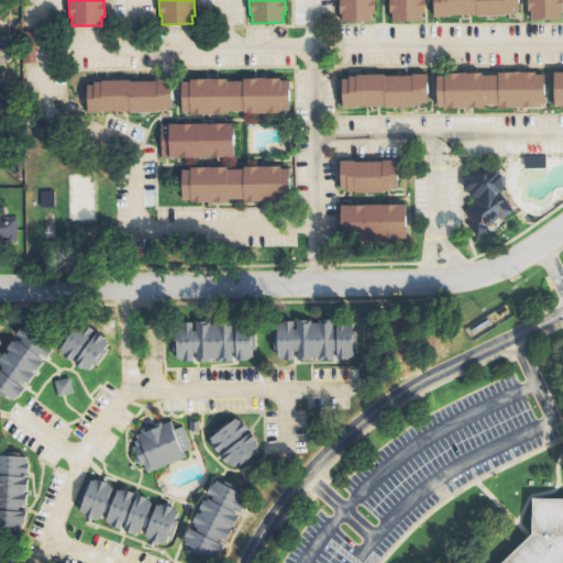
[(373,0),(374,12),(372,12),(372,21),(341,22),(341,13),(339,13),(338,0),(373,0)]
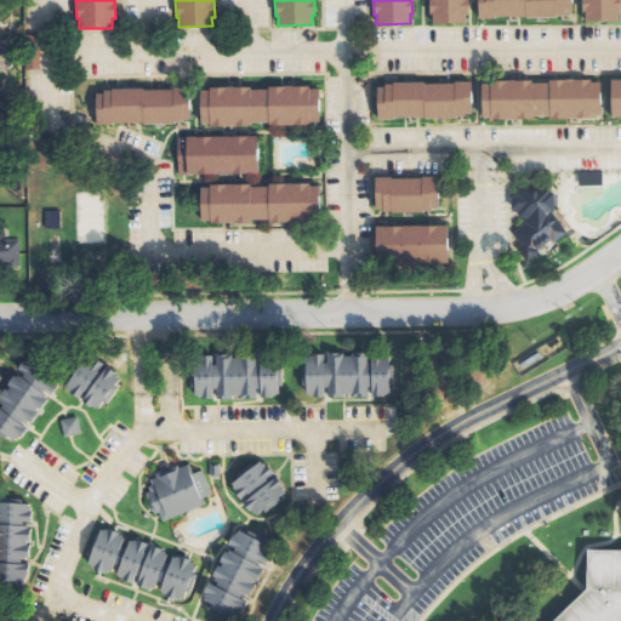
[(467,0),(468,13),(465,13),(465,23),(432,23),(432,13),(429,13),(428,0),(467,0)]
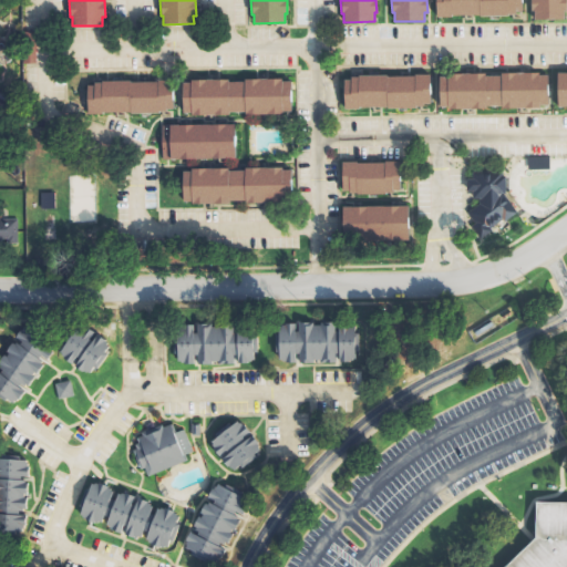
[(435,0),(522,0),(522,11),(515,11),(515,13),(507,13),(507,16),(478,16),(478,14),(451,14),(451,16),(436,17),(435,0)]
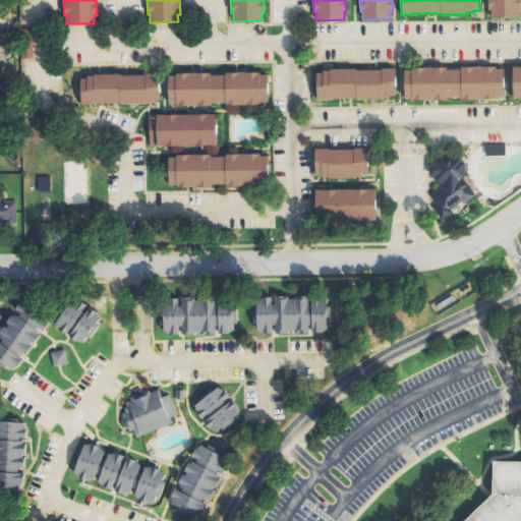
[(520,0),(520,9),(518,9),(518,17),(490,17),(489,10),(487,10),(487,0),(520,0)]
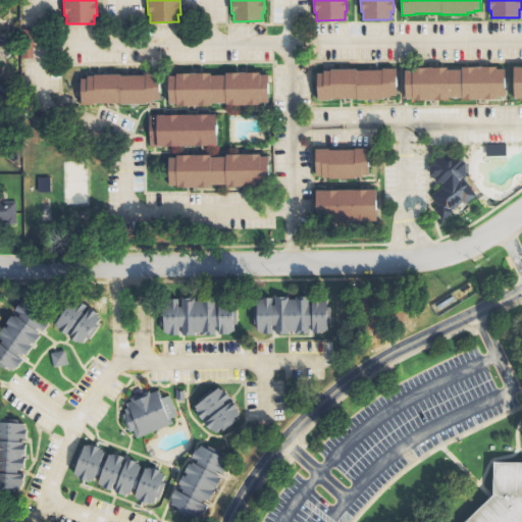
[(23,58),(35,58),(36,32),(24,31),(23,58)]
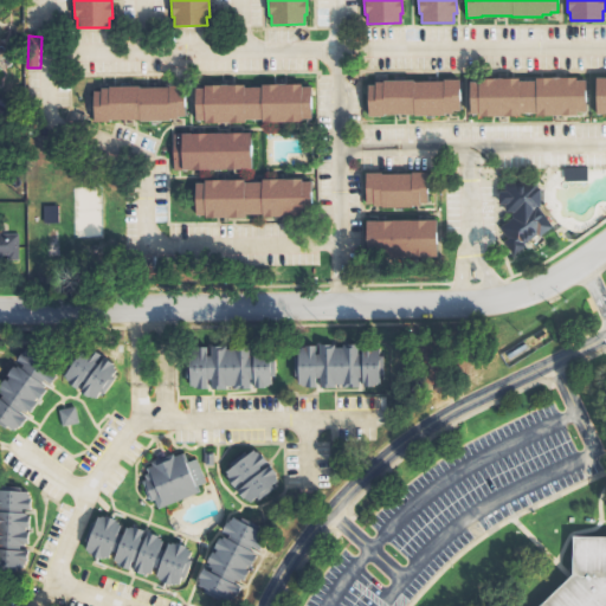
[(605,76),(594,77),(595,114),(605,113),(605,76)]
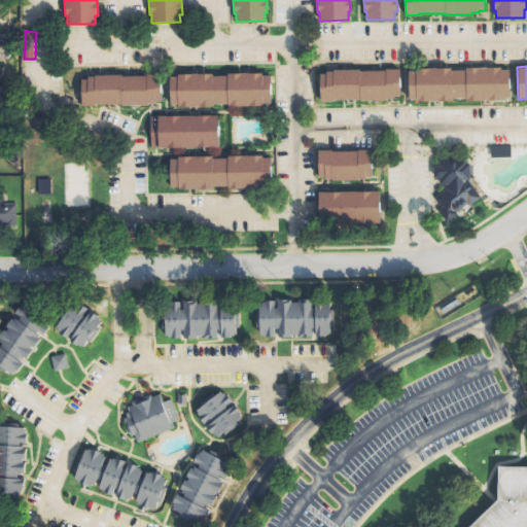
[(507,97),(500,97),(500,100),(465,100),(465,98),(451,98),(451,101),(416,101),(416,99),(408,100),(407,71),(415,71),(415,68),(451,68),(451,70),(464,69),(464,68),(499,67),(499,70),(507,70),(507,97)]
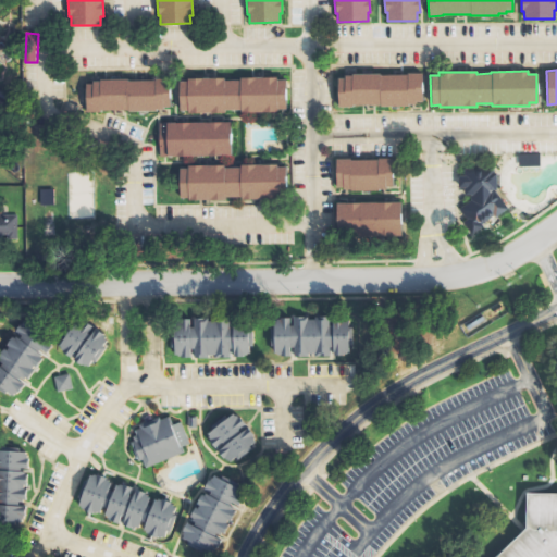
[(337,77),(344,77),(344,75),(351,75),(351,73),(380,73),(380,75),(407,74),(407,73),(421,73),(421,101),(415,101),(415,103),(407,104),(407,106),(380,106),(380,104),(353,106),(353,107),(337,107),(337,77)]
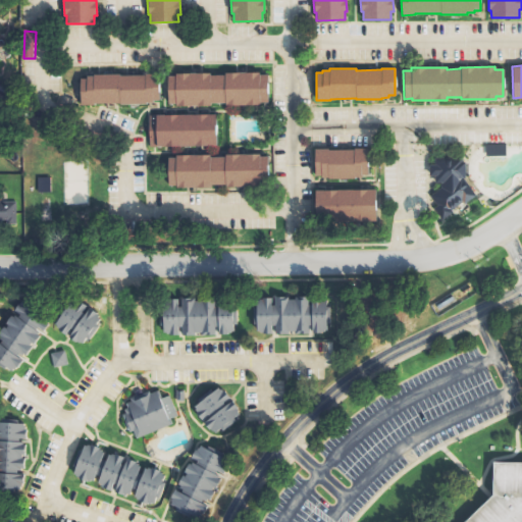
[(167,75),(174,75),(174,73),(209,72),(209,74),(224,74),(224,72),(259,71),(259,74),(267,74),(267,102),(259,102),(259,104),(225,105),(224,102),(210,102),(210,105),(176,105),(176,103),(167,103),(167,75)]
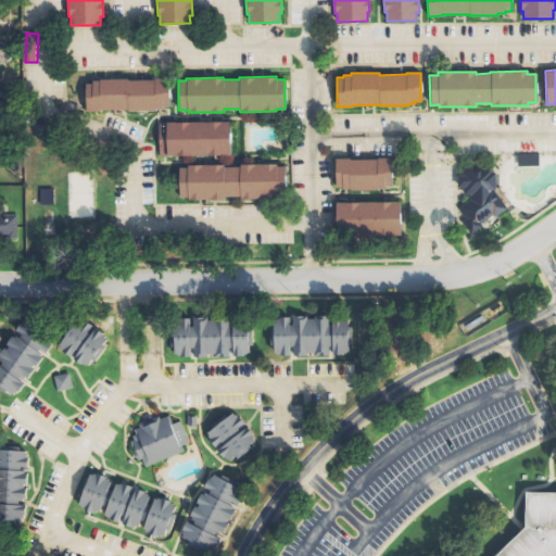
[(85,83),(91,83),(91,79),(98,79),(98,78),(127,78),(127,79),(168,78),(169,105),(163,105),(163,109),(154,109),(154,111),(127,111),(127,110),(100,110),(100,112),(86,112),(85,83)]
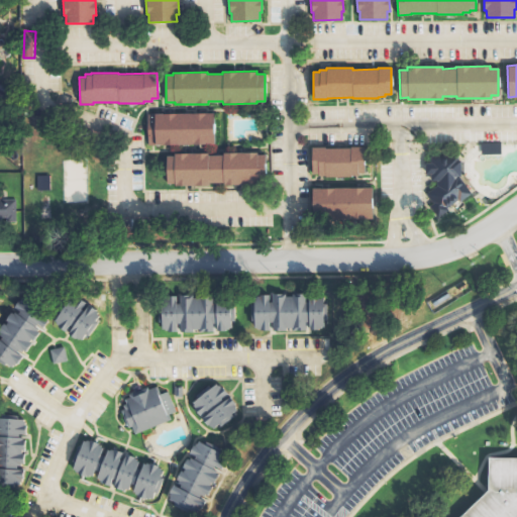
[(146,113),(214,113),(214,144),(146,144),(146,113)]
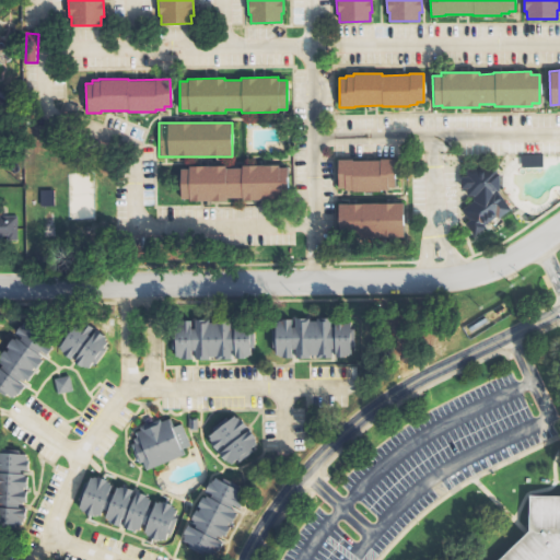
[(523,156),(524,167),(545,167),(544,155),(523,156)]
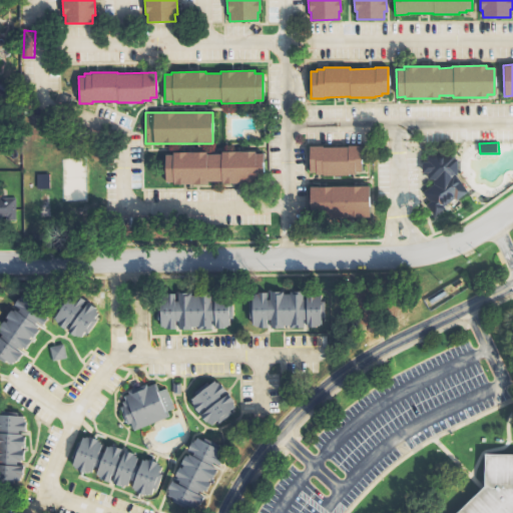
[(309,146),(322,145),(322,147),(348,147),(348,145),(361,145),(361,171),(355,171),(355,174),(348,174),(348,175),(322,175),(322,174),(315,174),(315,172),(309,172),(309,146)]
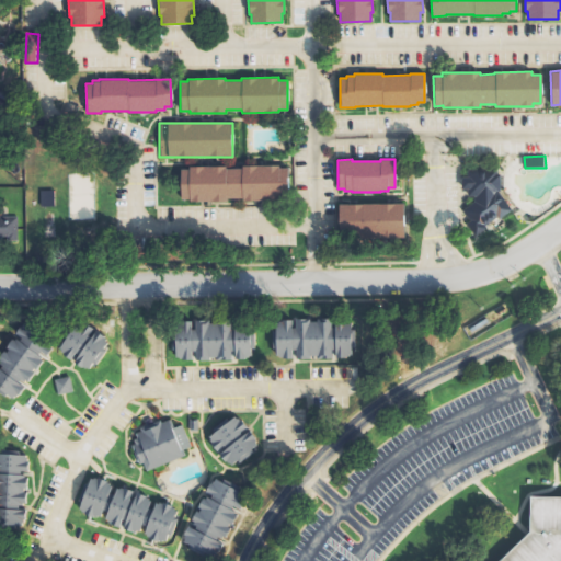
[(287,167),(279,168),(279,164),(241,165),(241,168),(226,168),(226,165),(189,167),(189,169),(180,169),(181,198),(189,198),(189,202),(226,201),(226,198),(242,197),(242,201),(281,199),(281,197),(287,197),(287,167)]
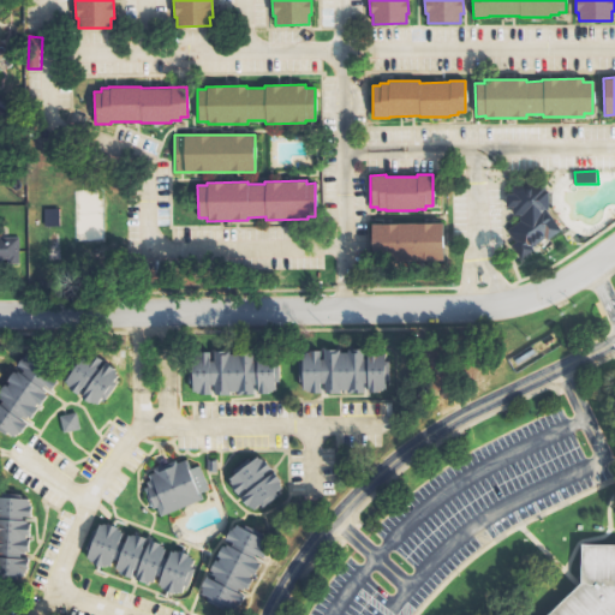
[(512,186),(543,186),(543,190),(547,190),(547,210),(544,210),(559,230),(545,239),(543,237),(530,246),(532,250),(519,260),(508,245),(513,242),(505,231),(518,221),(518,215),(511,215),(511,207),(505,207),(505,195),(512,195),(512,186)]
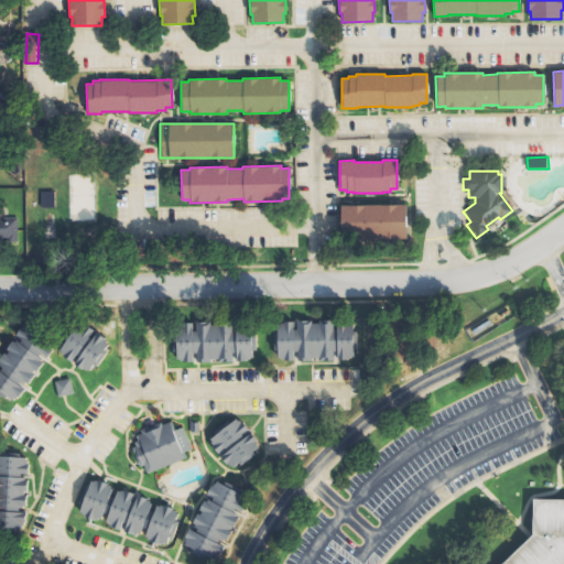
[(43,208),(56,207),(56,192),(43,192),(43,208)]
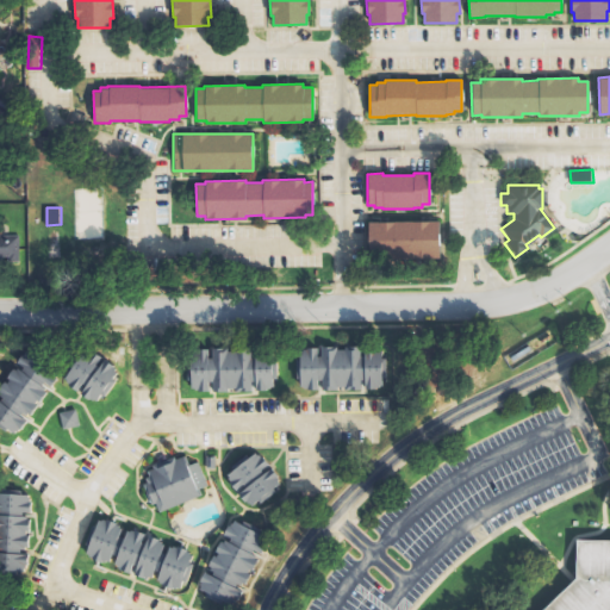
[(367,222),(437,221),(437,257),(367,259),(367,222)]
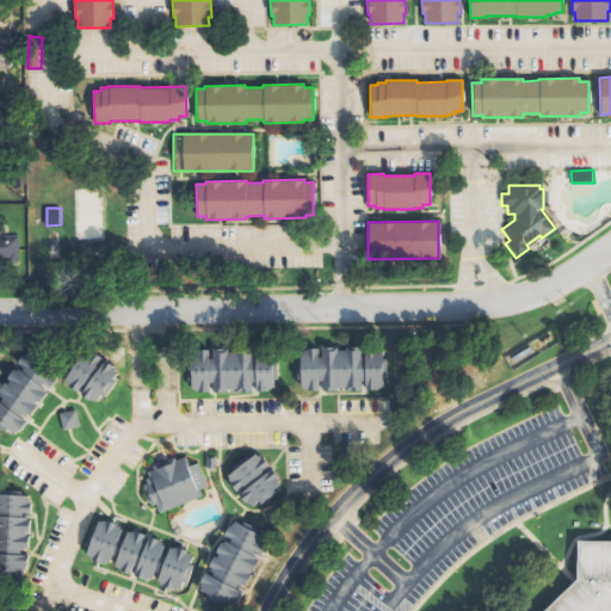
[(0,235),(17,235),(17,263),(5,263),(5,257),(0,258),(0,235)]
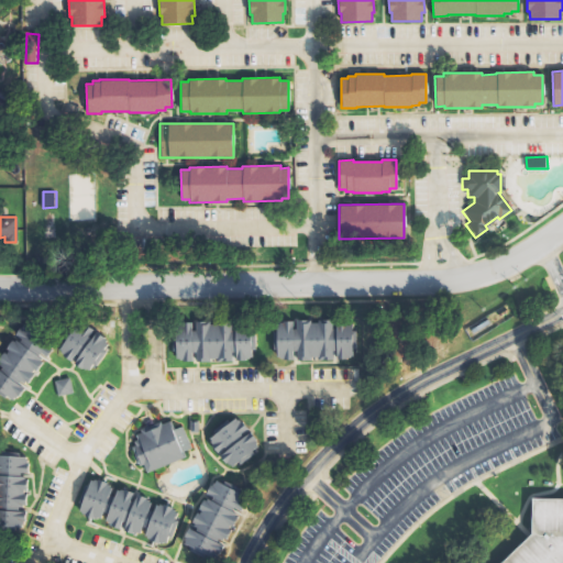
[(61,332),(58,334),(61,337),(54,345),(48,341),(45,345),(51,350),(46,356),(39,351),(35,356),(42,362),(36,370),(33,367),(29,373),(32,375),(25,384),(20,379),(15,385),(22,388),(18,395),(14,394),(11,399),(4,394),(2,397),(0,395),(0,370),(1,367),(0,366),(0,356),(3,352),(8,355),(14,345),(8,341),(14,332),(17,333),(20,328),(25,332),(28,329),(21,324),(25,319),(23,318),(29,310),(39,317),(40,315),(55,326),(54,328),(61,332)]
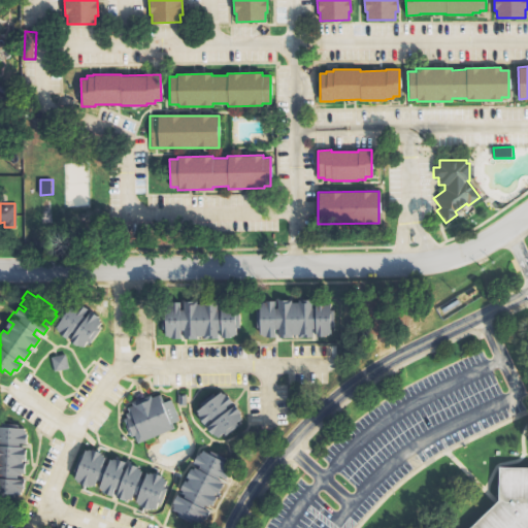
[(261,302),(262,337),(278,337),(316,337),(332,337),(332,326),(335,326),(335,301),(261,302)]
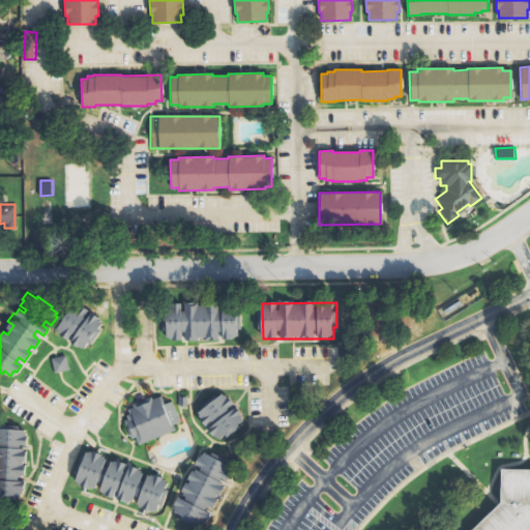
[(168,341),(185,340),(185,341),(223,340),(242,339),(241,310),(221,311),(219,303),(167,305),(168,341)]
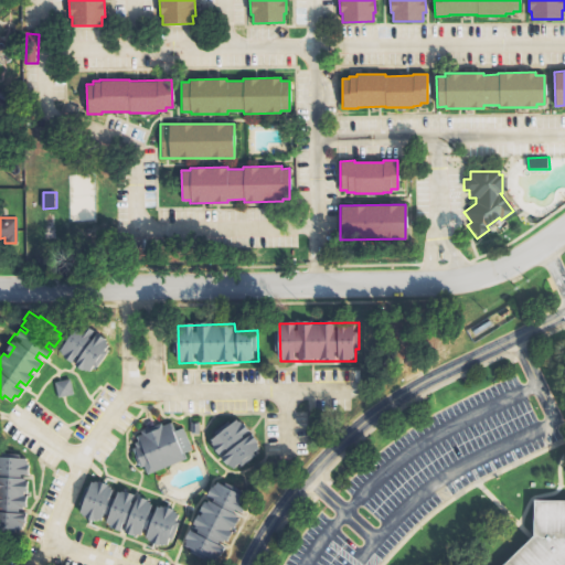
[(78,324),(83,328),(85,324),(94,331),(89,338),(92,339),(96,332),(105,339),(104,340),(108,343),(103,351),(106,353),(96,366),(93,364),(88,371),(86,369),(85,370),(83,369),(82,370),(75,365),(80,359),(76,356),(72,363),(60,355),(61,353),(59,351),(78,324)]
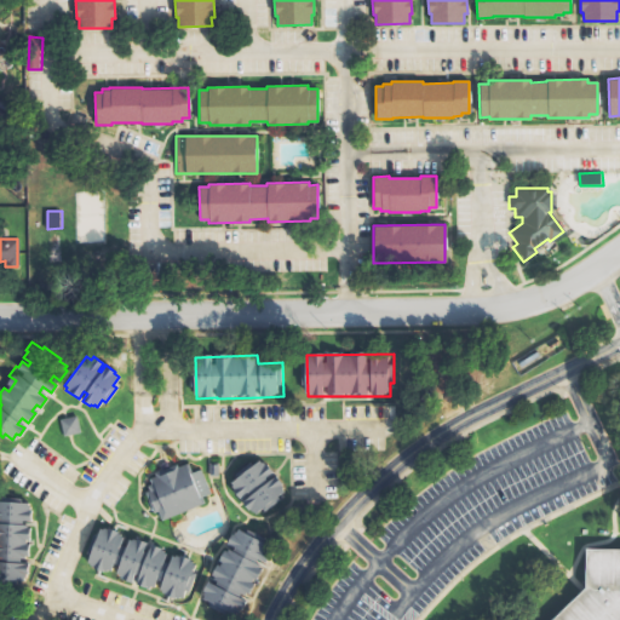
[(75,415),(58,420),(63,436),(79,432),(75,415)]
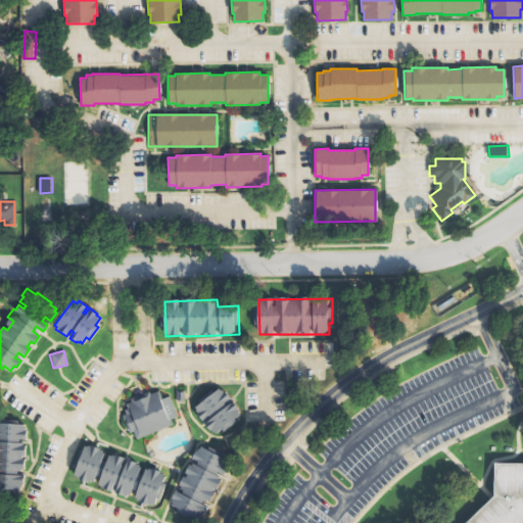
[(219,388),(222,392),(224,390),(231,398),(225,403),(226,405),(232,400),(238,408),(237,410),(240,414),(233,419),(235,421),(223,430),(221,428),(216,432),(214,429),(212,430),(210,428),(208,429),(204,423),(210,419),(207,416),(201,421),(193,411),(195,409),(194,407),(219,388)]
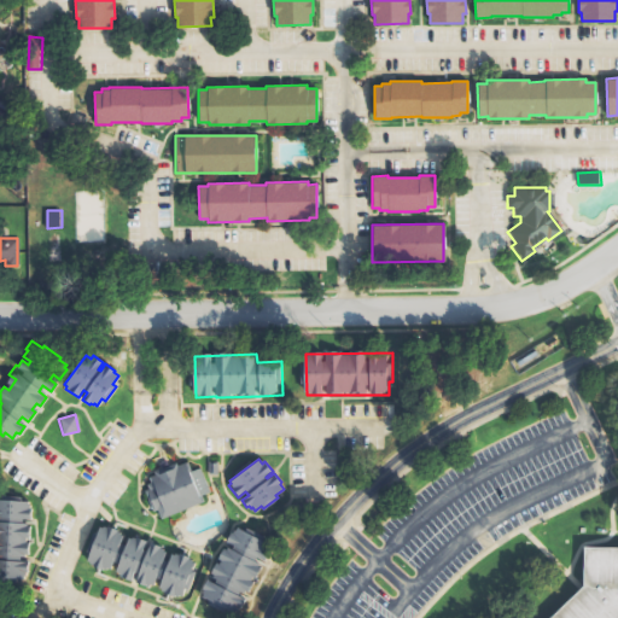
[(204,502),(159,519),(156,511),(152,512),(144,491),(149,489),(147,485),(151,484),(149,478),(155,476),(153,472),(175,464),(175,466),(186,462),(190,471),(199,467),(209,494),(202,496),(204,502)]
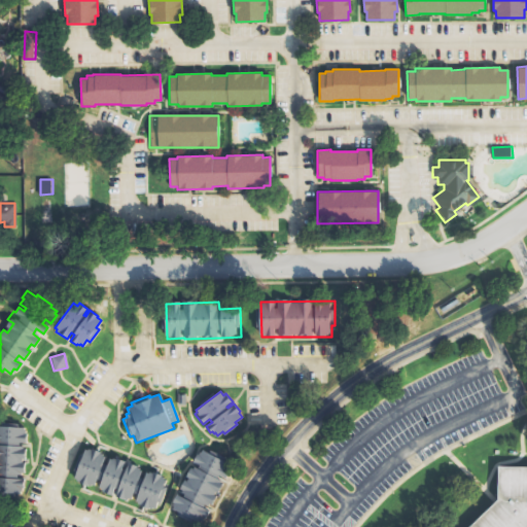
[(0,494),(25,496),(26,478),(28,427),(0,426),(0,494)]
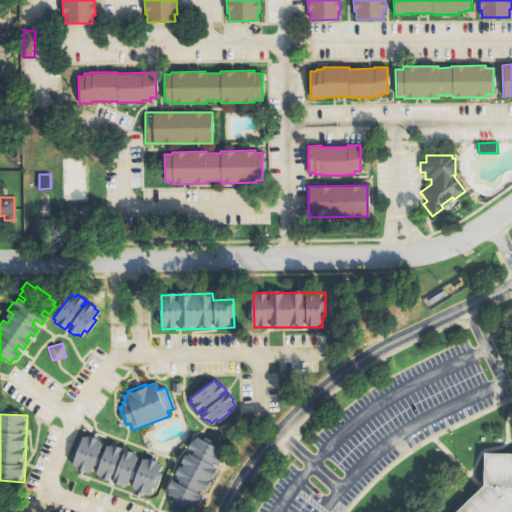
[(82,436),(87,438),(89,435),(98,438),(97,440),(103,443),(101,449),(104,450),(106,445),(112,447),(113,445),(121,448),(118,455),(122,456),(124,449),(132,452),(131,455),(137,457),(135,463),(140,465),(142,459),(147,462),(148,459),(155,462),(154,464),(160,466),(157,473),(160,474),(155,488),(152,486),(149,493),(144,491),(143,493),(137,491),(138,489),(131,486),(133,481),(128,479),(126,485),(121,483),(120,485),(112,482),(115,475),(110,473),(108,479),(101,477),(102,475),(96,473),(98,468),(93,466),(91,472),(85,470),(84,472),(77,469),(78,467),(72,464),(82,436)]
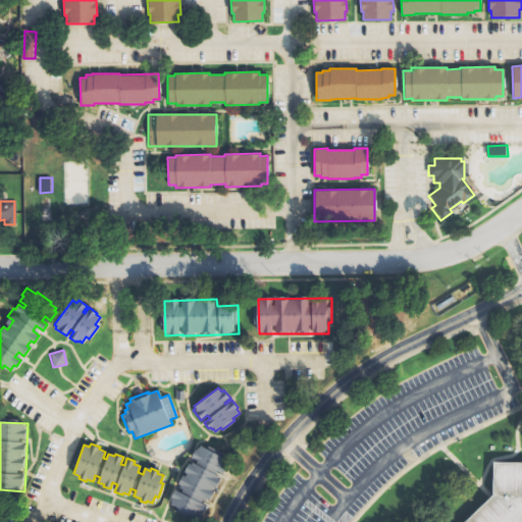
[(200,444),(206,447),(207,445),(222,452),(220,455),(230,459),(223,473),(216,470),(214,473),(221,477),(216,488),(212,486),(211,490),(213,491),(208,502),(201,498),(200,502),(207,505),(201,518),(192,513),(190,516),(176,510),(177,506),(169,502),(175,490),(181,493),(184,489),(177,486),(190,461),(197,465),(199,461),(193,458),(200,444)]
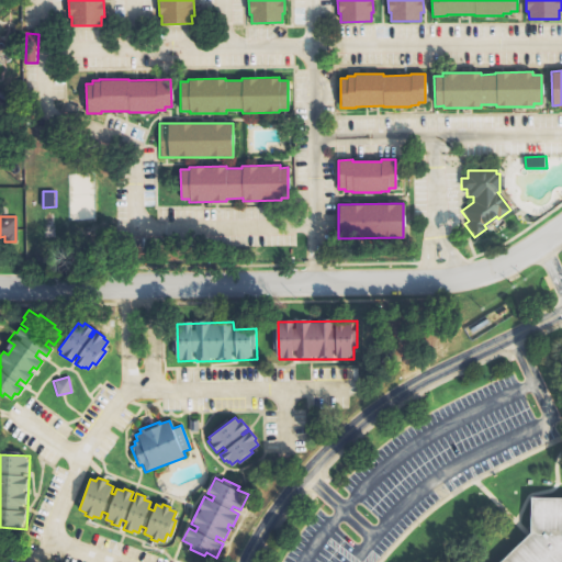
[(499,561),(531,532),(532,495),(561,496),(561,561),(499,561)]
